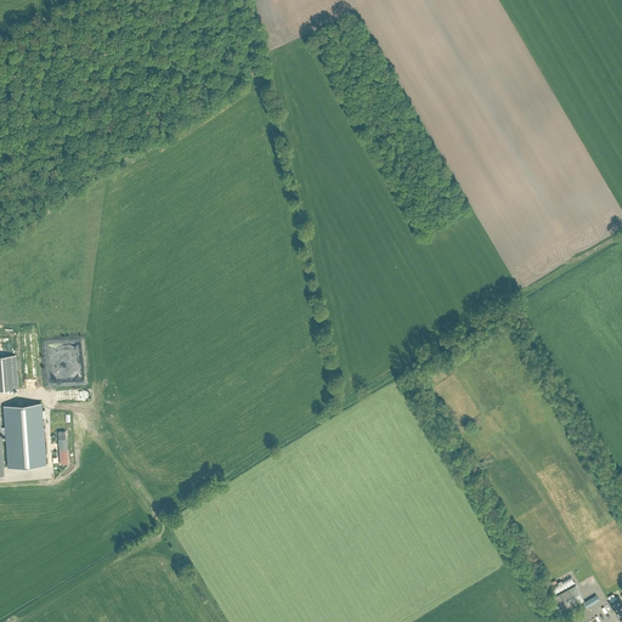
[(0,389),(18,389),(16,355),(0,355),(0,389)]
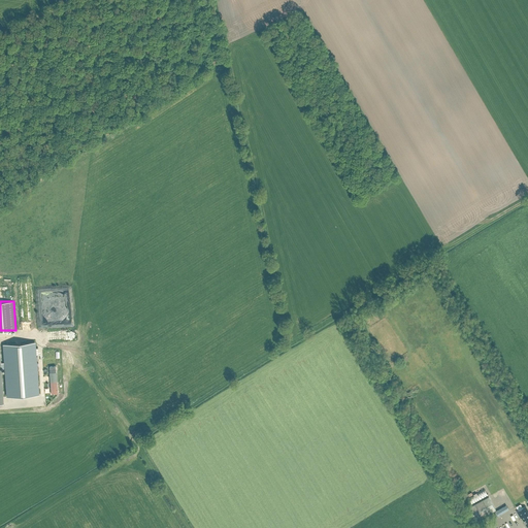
[(0,353),(0,403),(3,403),(1,368),(5,368),(7,396),(38,394),(34,342),(3,344),(5,362),(1,362),(0,353)]
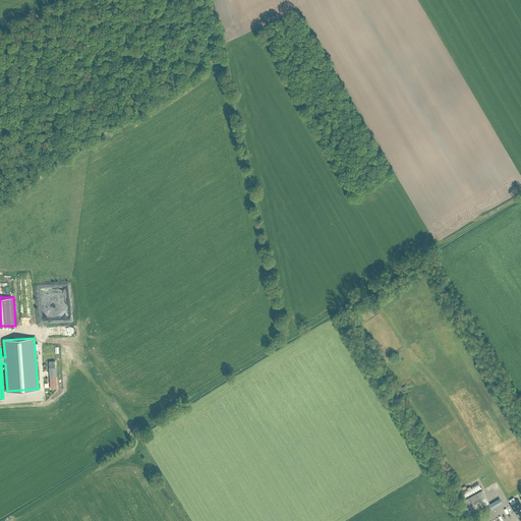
[(477,482),(460,493),(464,499),(481,488),(477,482)]
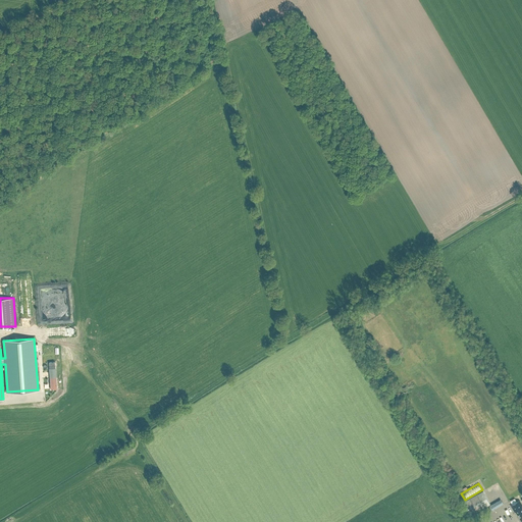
[(490,504),(483,490),(464,502),(471,514),(490,504)]
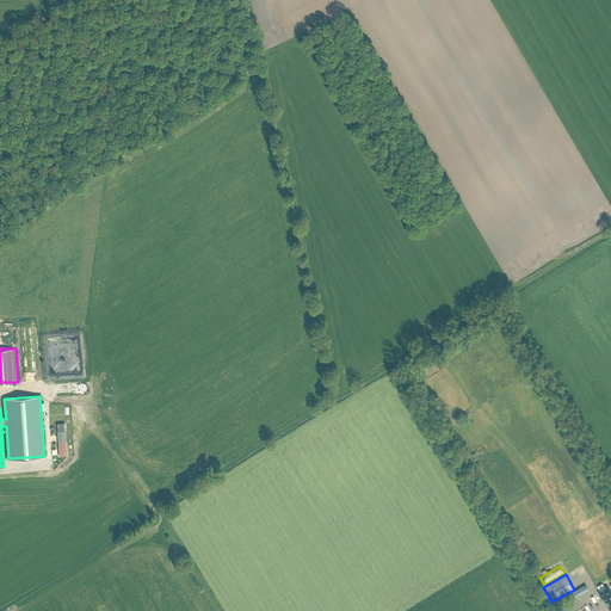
[(610,591),(608,585),(598,592),(603,599),(604,598),(610,609),(610,608),(610,591)]
